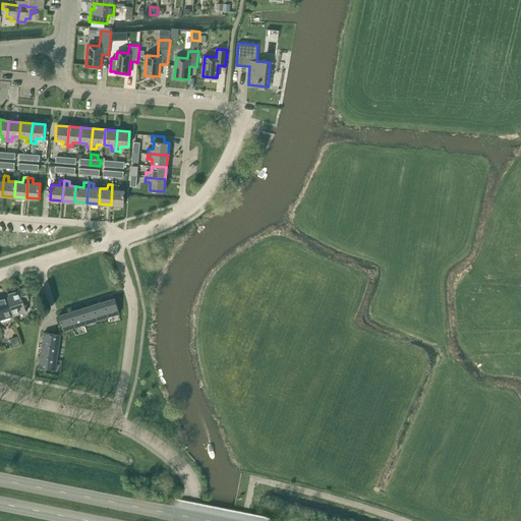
[(123,206),(124,190),(117,189),(117,184),(112,184),(111,205),(123,206)]
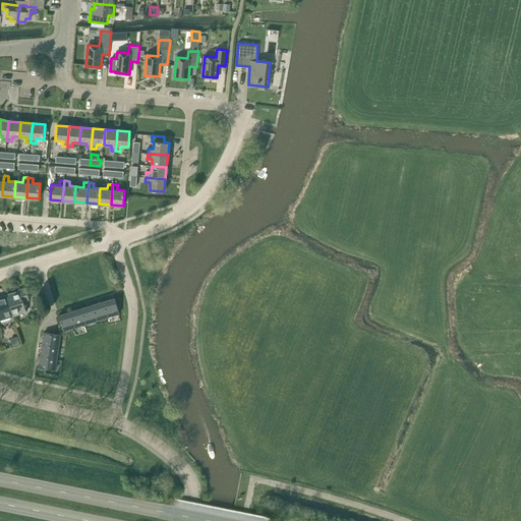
[(26,311),(22,301),(29,299),(27,295),(25,288),(19,290),(19,291),(7,295),(13,315),(26,311)]
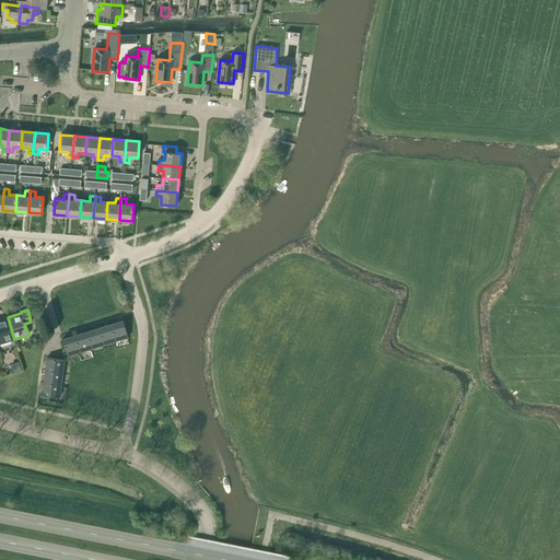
[(0,318),(0,343),(14,339),(8,317),(0,318)]
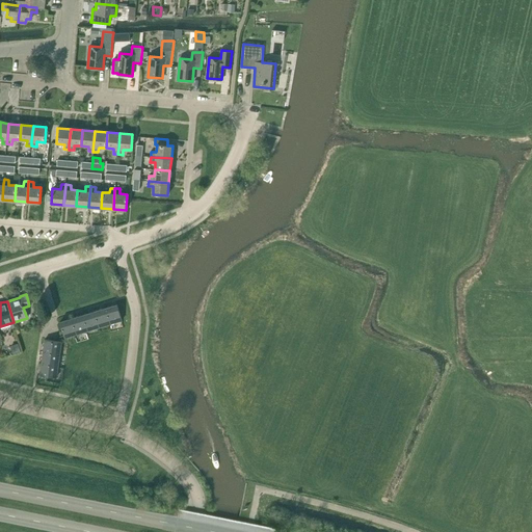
[(110,323),(122,320),(117,304),(105,308),(110,323)]
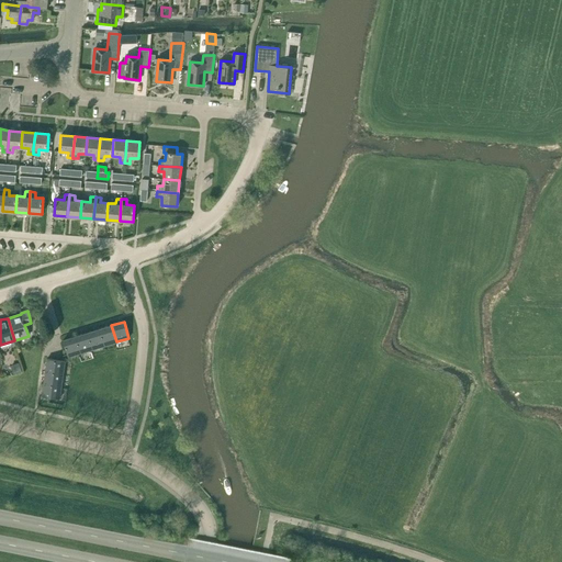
[(116,341),(111,325),(100,328),(104,346),(116,341)]
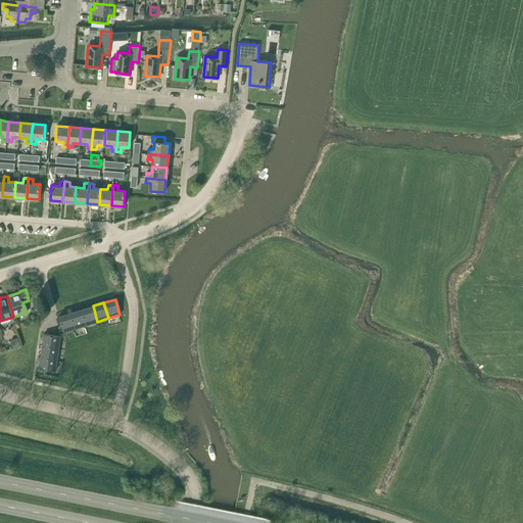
[(97,322),(93,305),(82,310),(86,325),(97,322)]
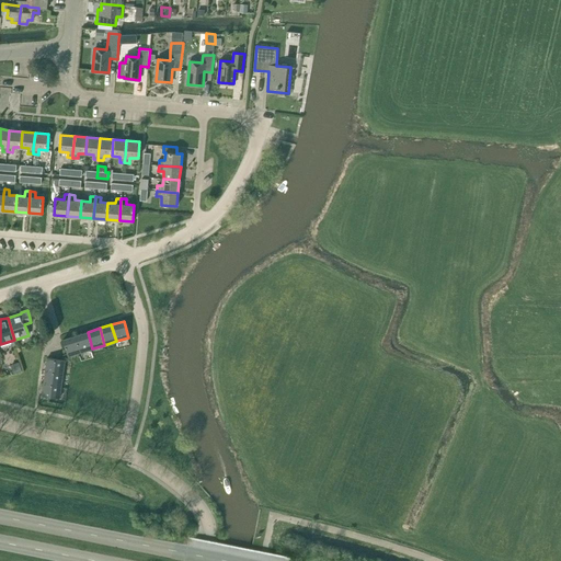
[(92,348),(88,332),(76,335),(81,352),(92,348)]
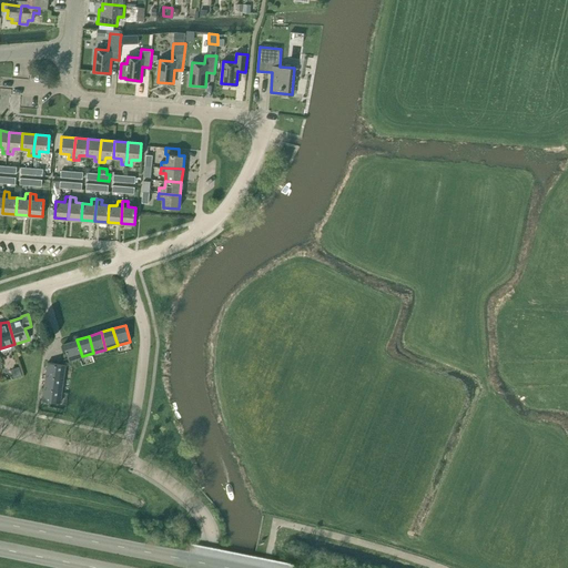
[(82,356),(77,340),(64,343),(69,361),(82,356)]
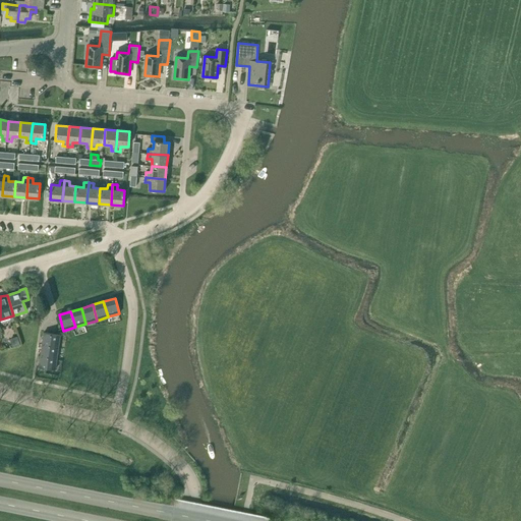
[(58,346),(60,335),(44,332),(43,344),(58,346)]
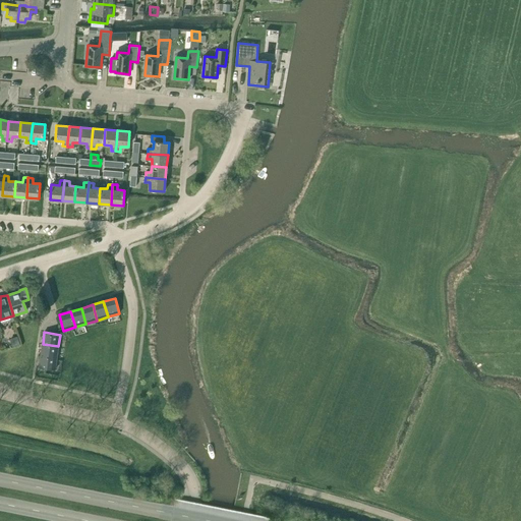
[(43,344),(41,355),(57,357),(58,346),(43,344)]
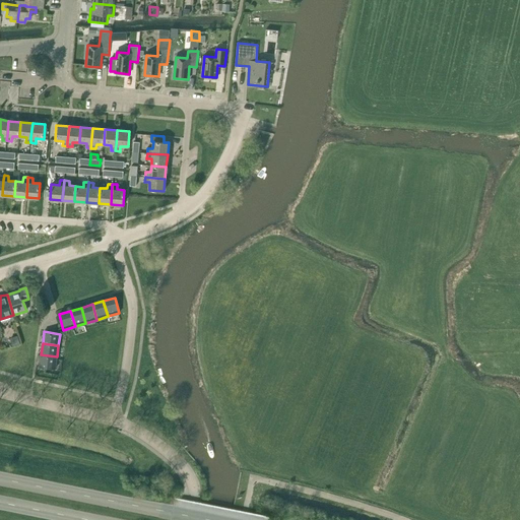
[(41,354),(39,367),(40,367),(46,368),(55,369),(57,356),(41,354)]
